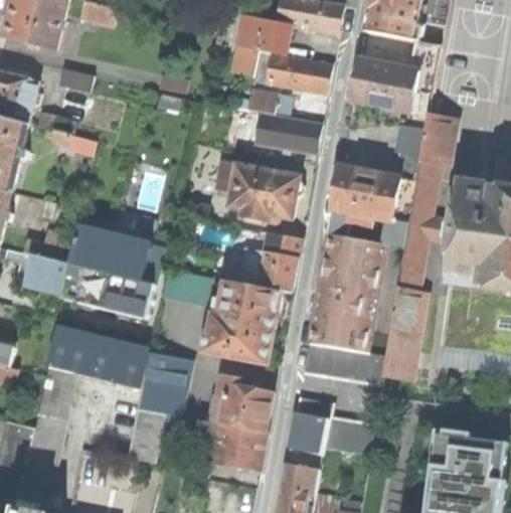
[(11,0),(9,9),(2,37),(53,50),(62,14),(66,0),(11,0)]
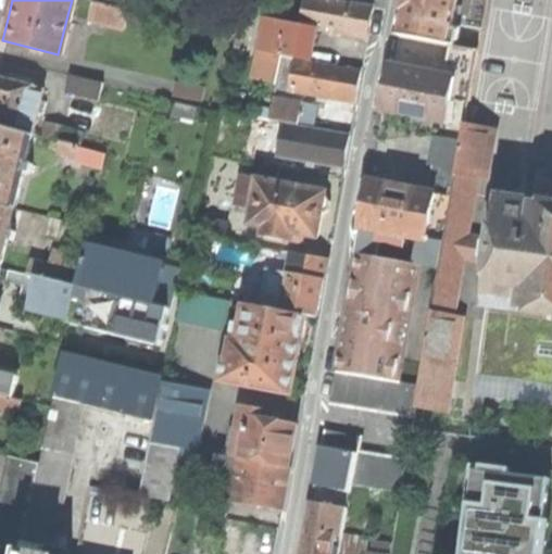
[(126,10),(123,9),(100,3),(89,0),(84,19),(102,24),(121,28),(126,10)]
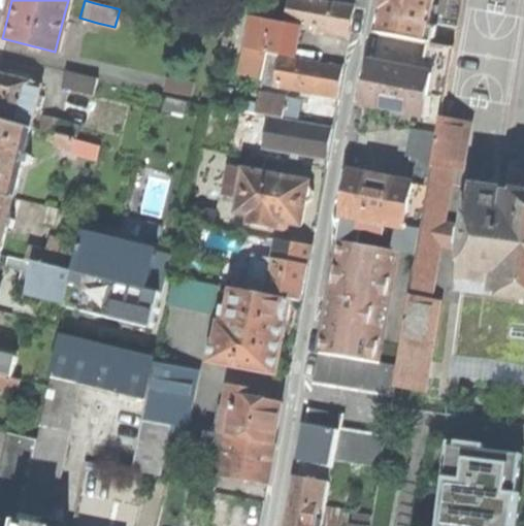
[(96,0),(95,3),(117,8),(119,0),(96,0)]
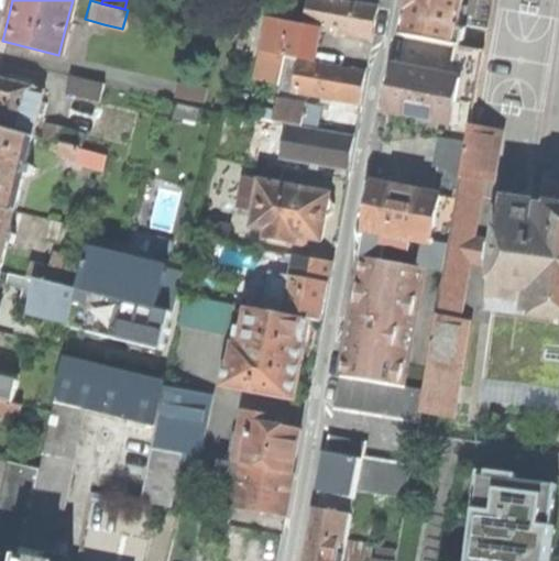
[(241,0),(239,13),(253,15),(256,0),(241,0)]
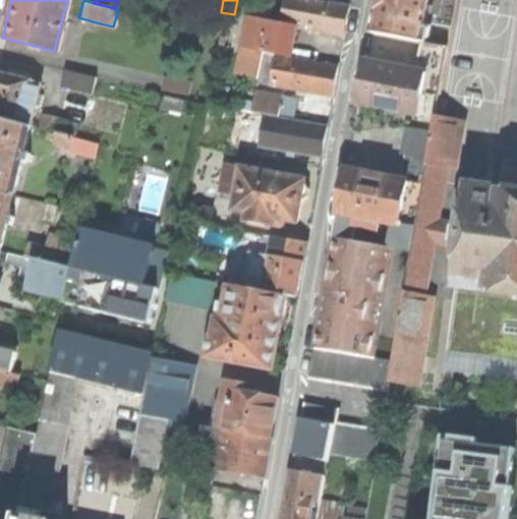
[(282,0),(278,22),(293,24),(340,34),(343,19),(346,3),(329,0),(282,0)]
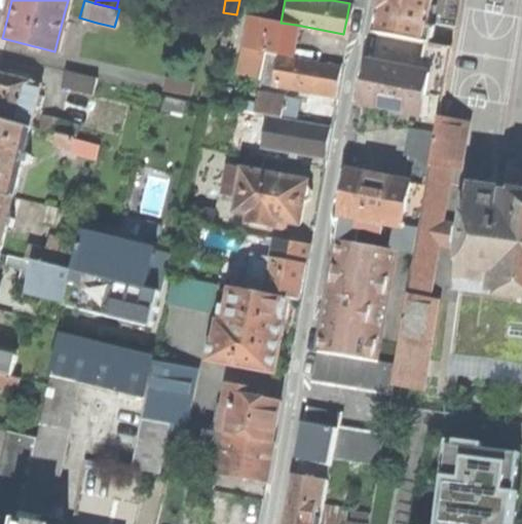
[(377,0),(376,7),(372,30),(419,39),(426,0),(377,0)]
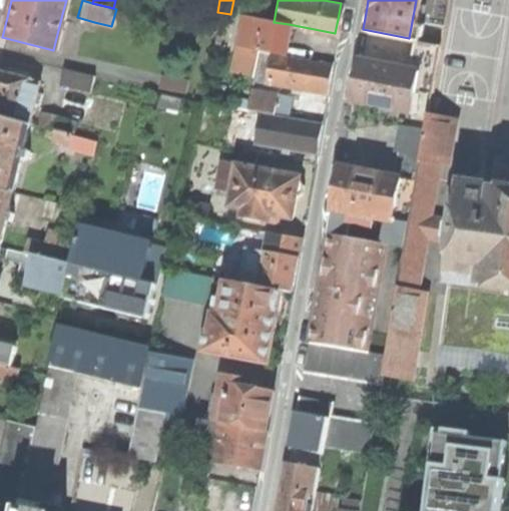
[(256,48),(259,48),(264,20),(241,16),(236,44),(256,48)]
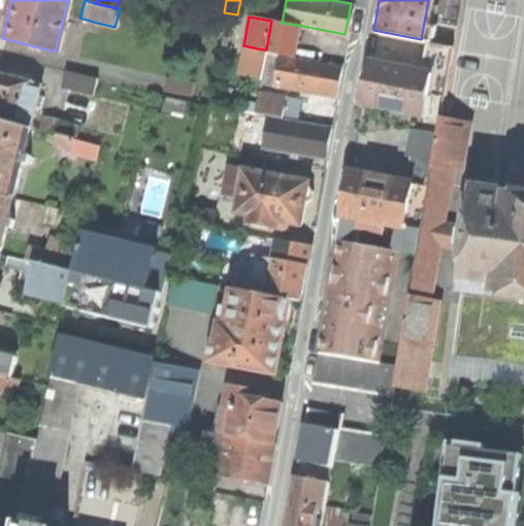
[(282,23),(271,21),(266,50),(277,52),(292,55),(297,25),(282,23)]
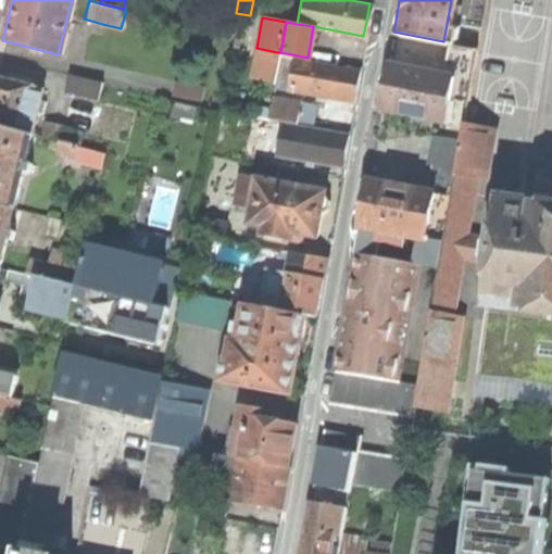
[(447,42),(440,74),(451,76),(447,98),(464,101),(474,48),(447,42)]
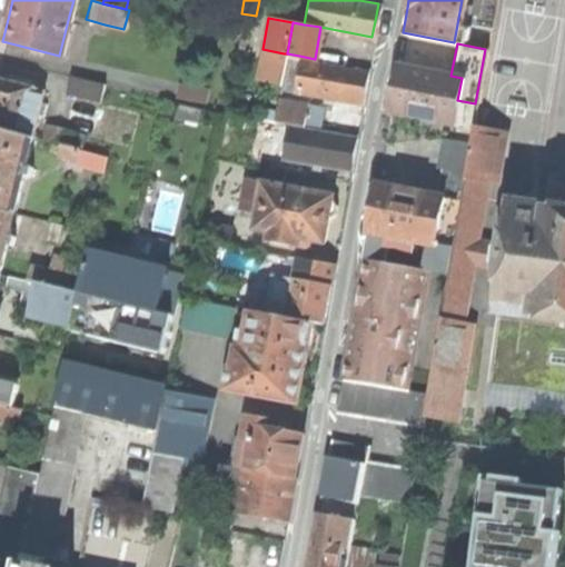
[(257,78),(279,81),(284,53),(263,49),(257,78)]
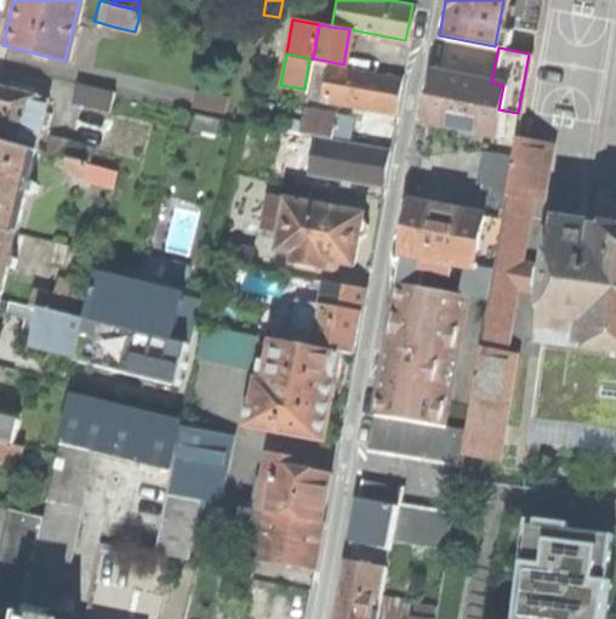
[(304,89),(301,107),(334,113),(329,136),(344,138),(348,117),(355,118),(358,107),(319,100),(325,63),(326,61),(313,58),(309,58),(304,89)]
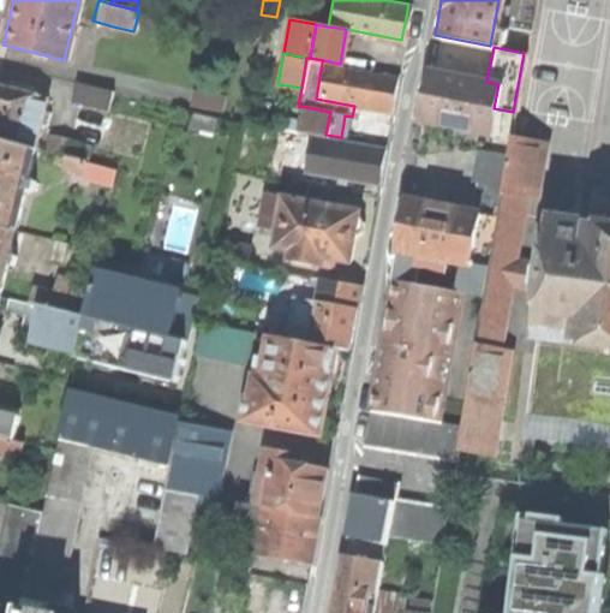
[(322,63),(316,99),(354,106),(388,112),(392,95),(394,76),(322,63)]
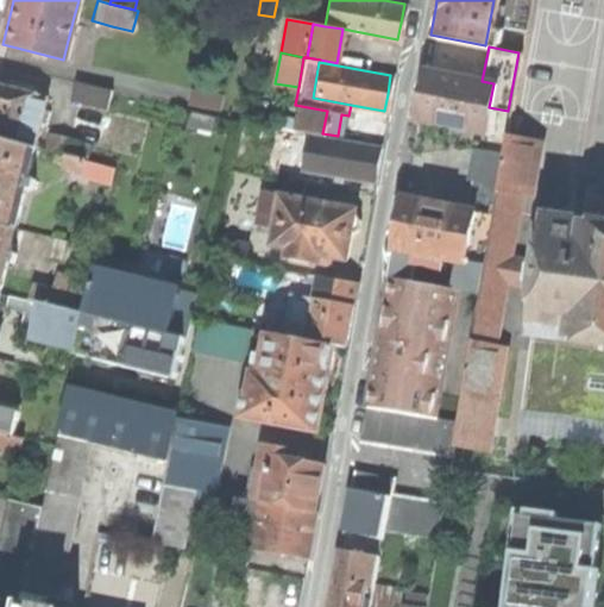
[(484,131),(489,107),(494,83),(482,81),(423,70),(420,93),(415,118),(484,131)]
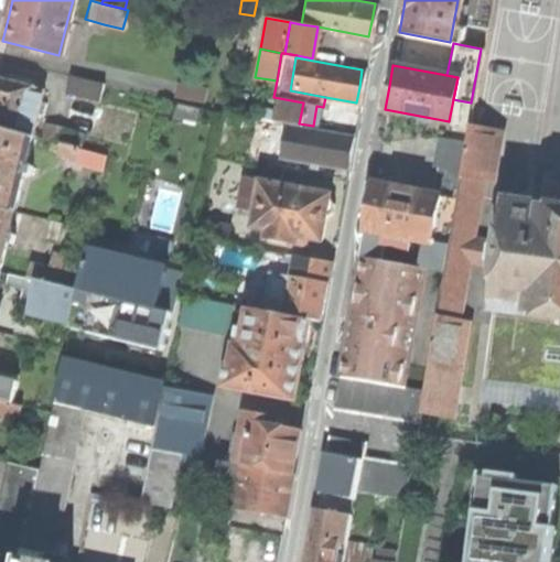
[(101,84),(68,75),(64,93),(98,100),(101,84)]
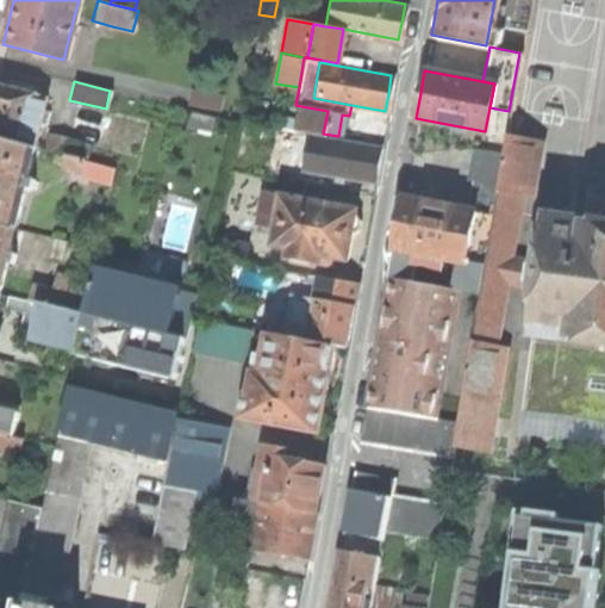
[(0,136),(32,144),(44,95),(0,84),(0,136)]
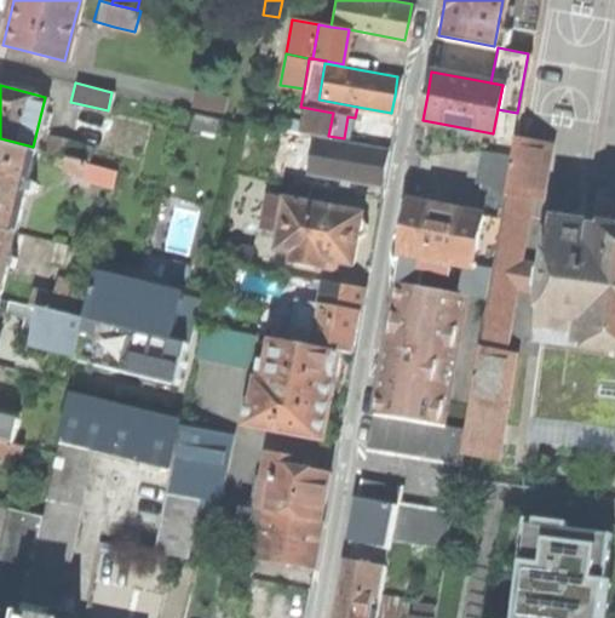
[(225,96),(191,89),(188,106),(222,112),(225,96)]
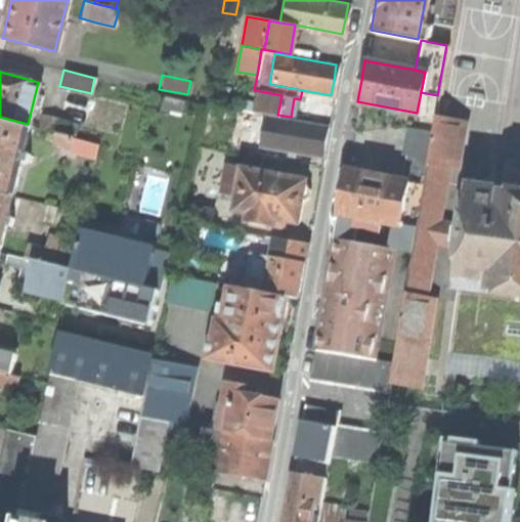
[(251,110),(277,115),(282,95),(254,90),(252,100),(251,110)]
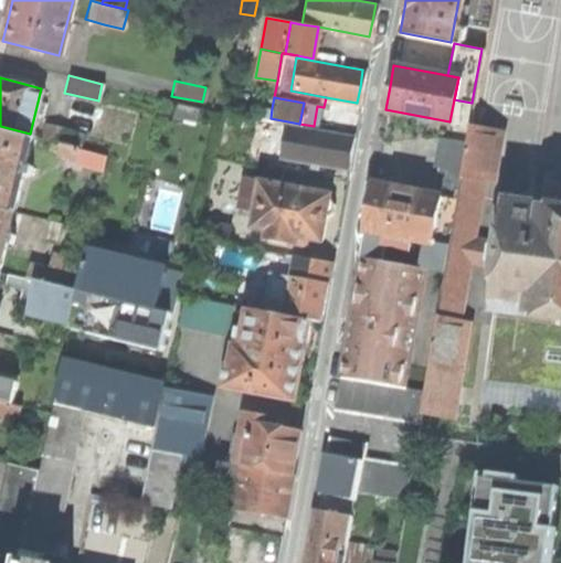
[(255,116),(271,118),(272,108),(257,106),(255,116)]
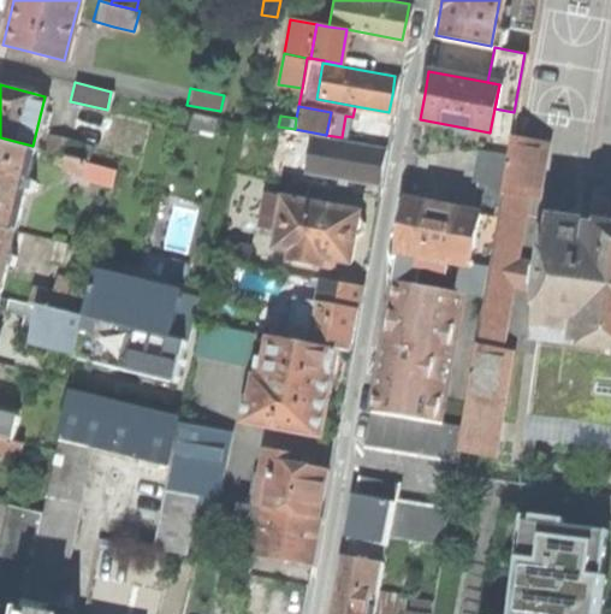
[(309,135),(303,171),(378,184),(381,166),(384,148),(309,135)]
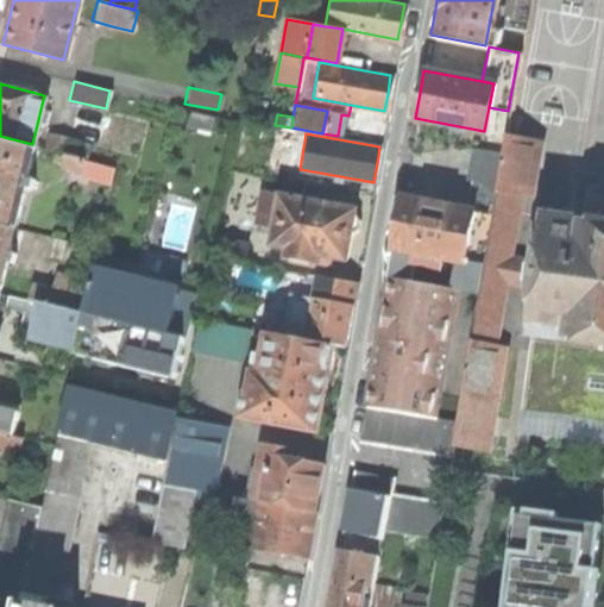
[(495,189),(517,193),(529,195),(539,139),(504,133),(501,152),(495,189)]
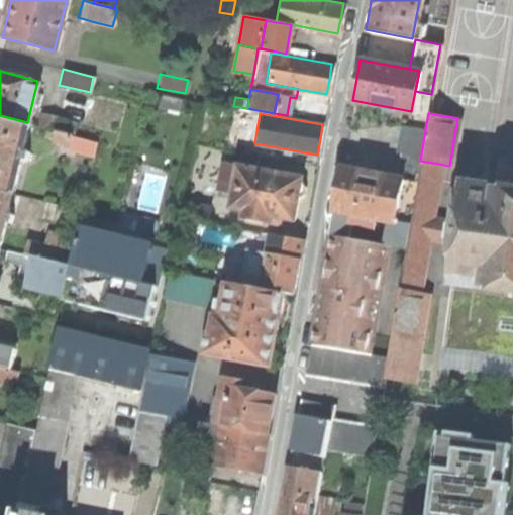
[(40,114),(37,125),(53,128),(70,132),(73,122),(40,114)]
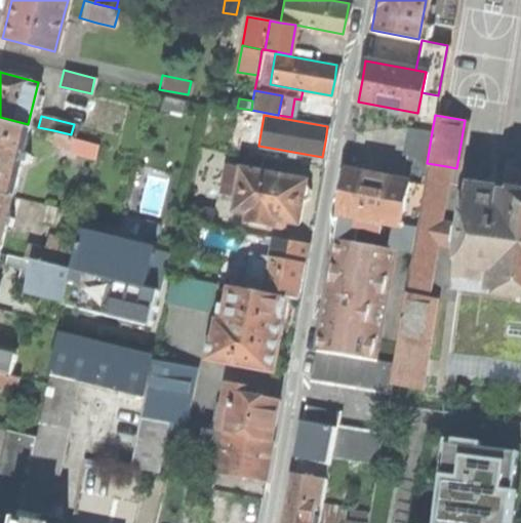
[(19,159),(22,151),(29,124),(28,124),(0,117),(0,192),(10,195),(19,159)]
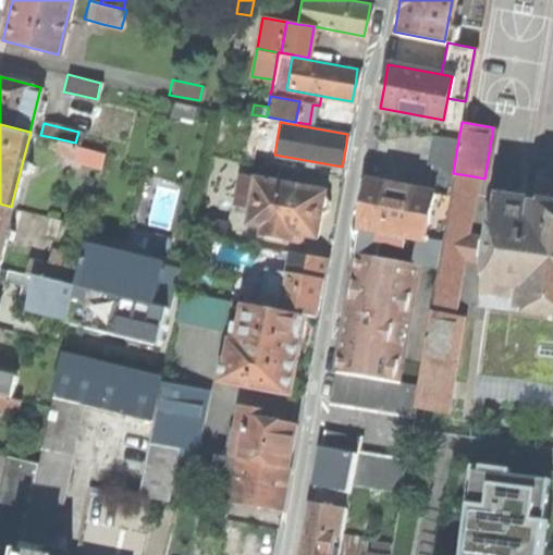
[(432,190),(450,194),(453,173),(458,139),(430,134),(426,164),(431,165),(427,190),(432,190)]
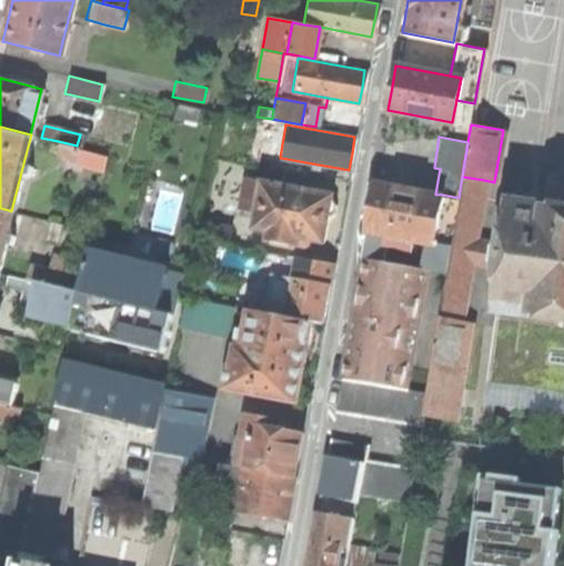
[(73,160),(77,145),(58,141),(54,154),(73,160)]
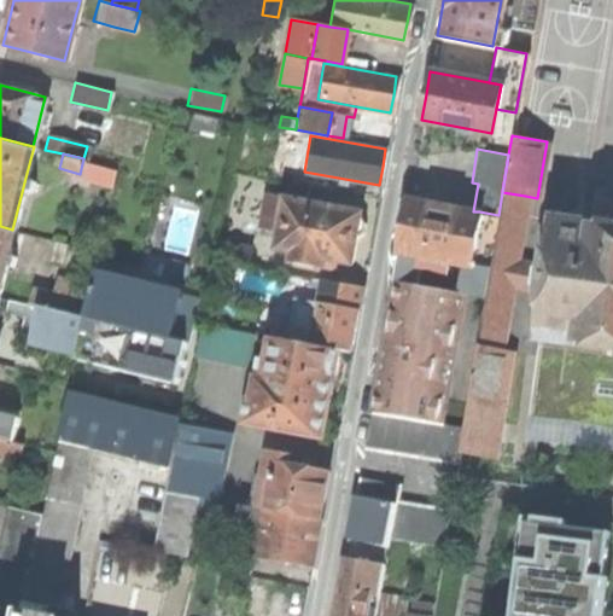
[(115,167),(83,158),(80,174),(111,181),(115,167)]
